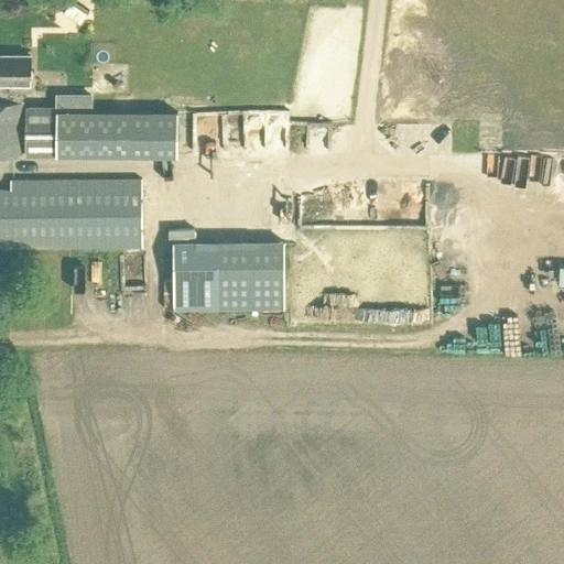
[(73,0),(69,0),(63,12),(80,23),(89,10),(73,0)]
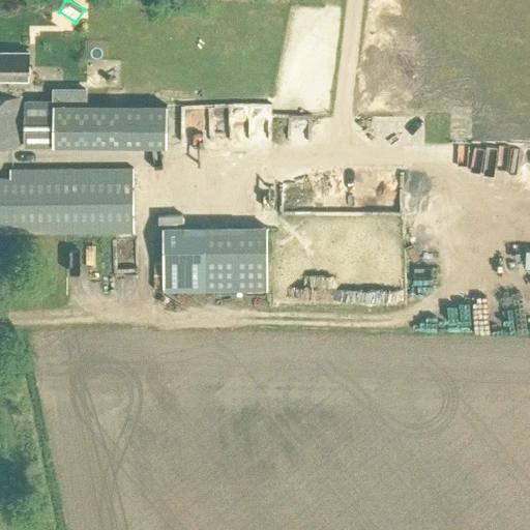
[(0,144),(16,145),(17,95),(18,86),(26,86),(27,53),(0,51),(0,144)]
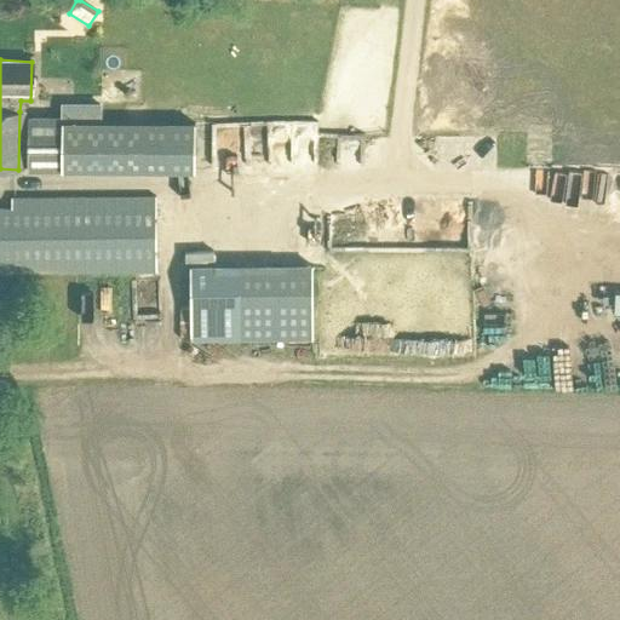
[(443,122),(471,97),(454,79),(426,104),(443,122)]
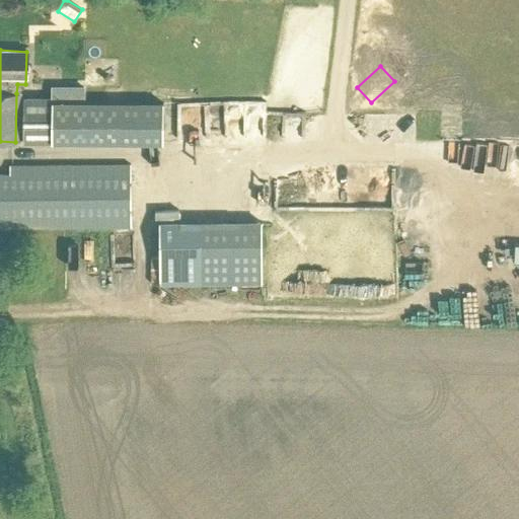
[(45,97),(21,97),(21,141),(45,142),(45,97)]
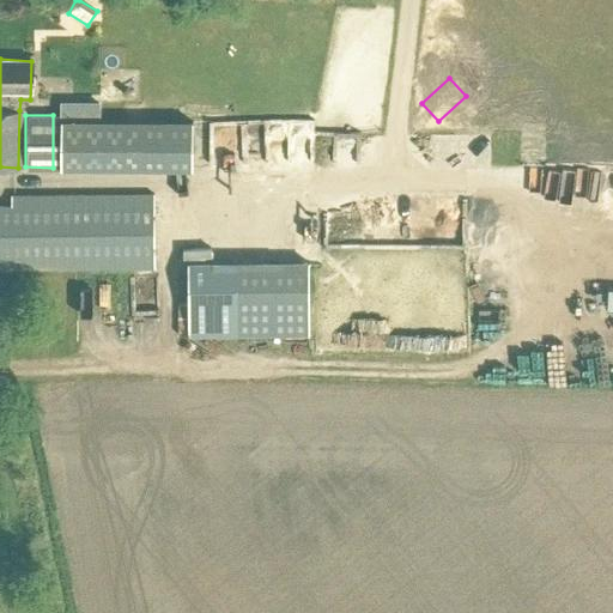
[(53,117),(53,167),(58,167),(194,167),(194,117),(58,117),(53,117)]
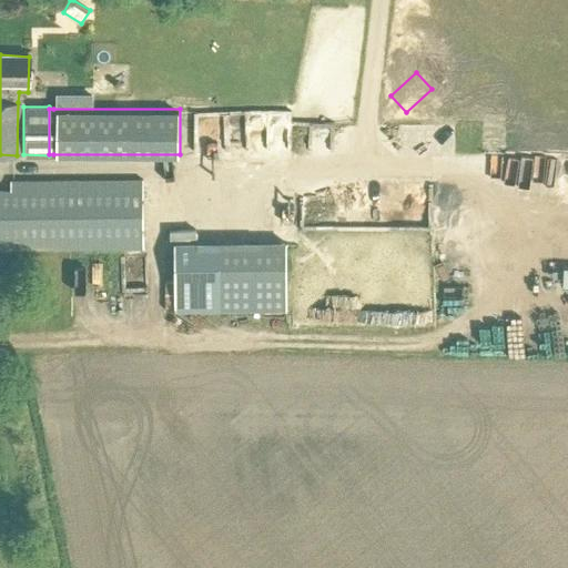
[(223,158),(222,141),(196,142),(198,159),(223,158)]
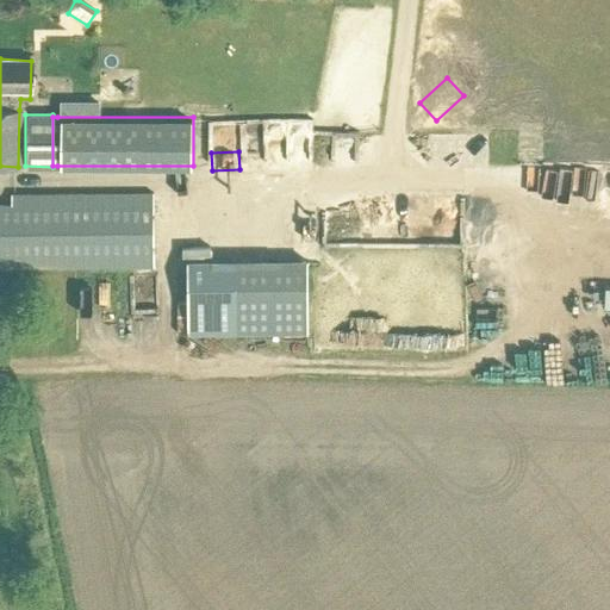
[(0,201),(0,266),(27,267),(151,266),(151,193),(12,194),(12,203),(0,201)]
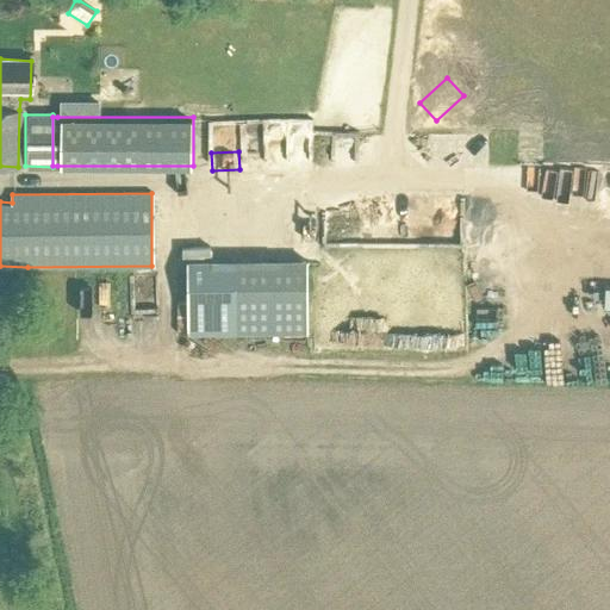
[(188,335),(310,334),(309,260),(188,261),(188,335)]
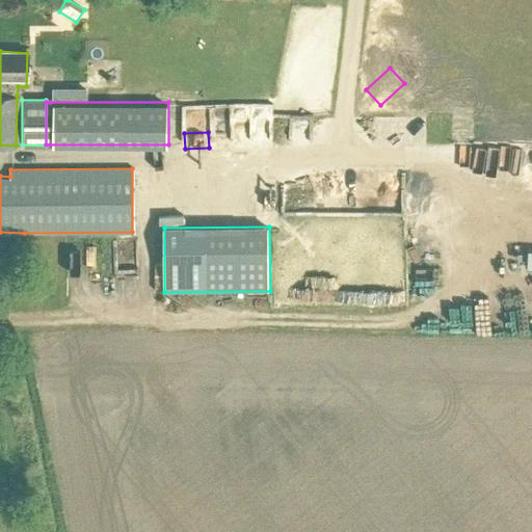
[(116,284),(136,284),(136,267),(116,267),(116,284)]
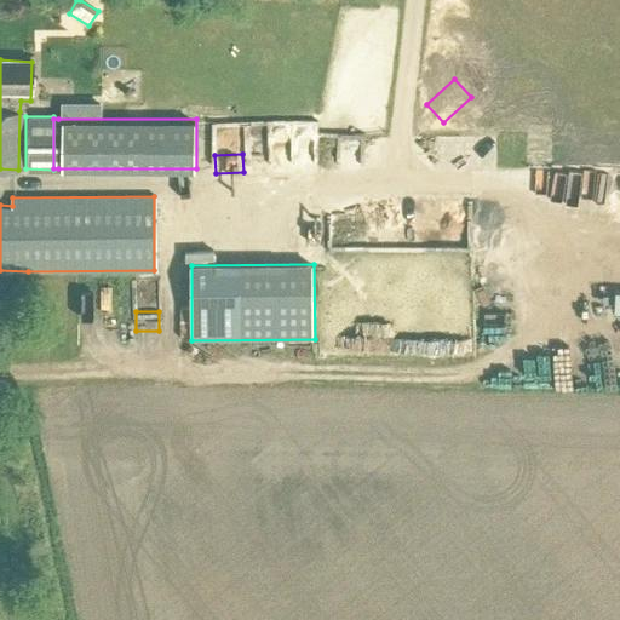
[(212,359),(212,372),(234,372),(234,359),(212,359)]
